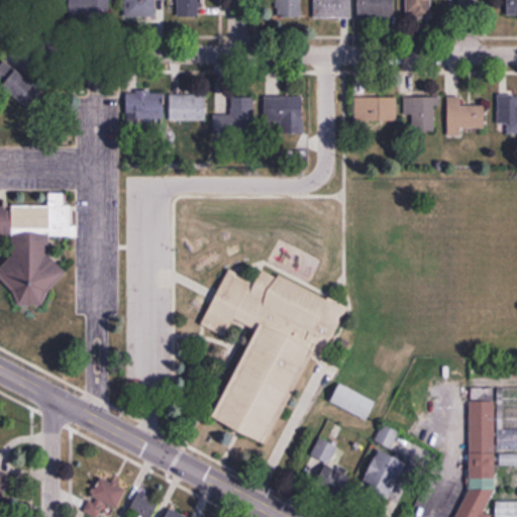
[(109,0),(69,0),(69,16),(109,16),(109,0)]
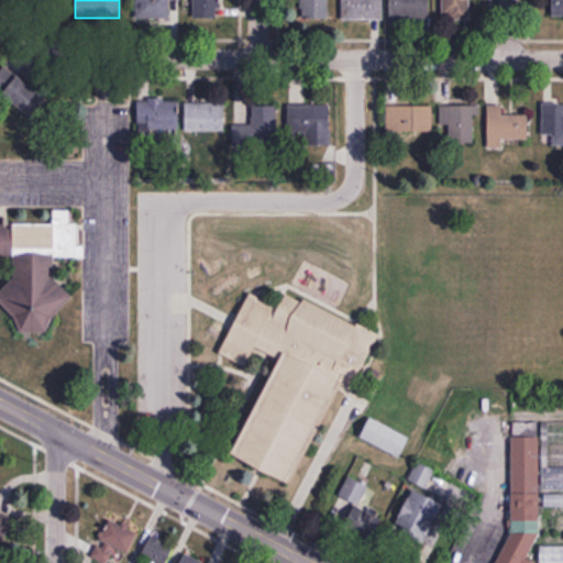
[(135,0),(135,19),(170,19),(169,0),(135,0)]
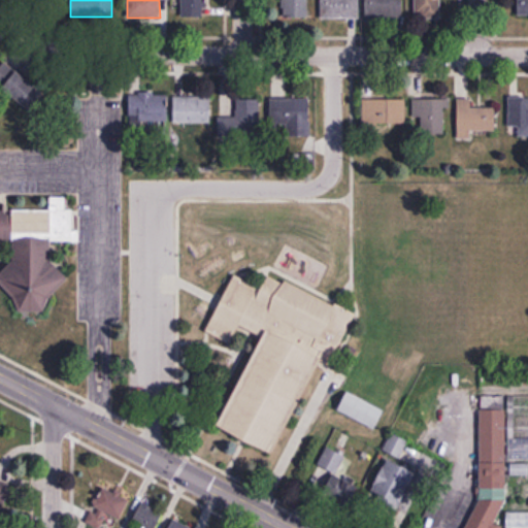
[(182,0),(183,18),(206,18),(206,0),(182,0)]
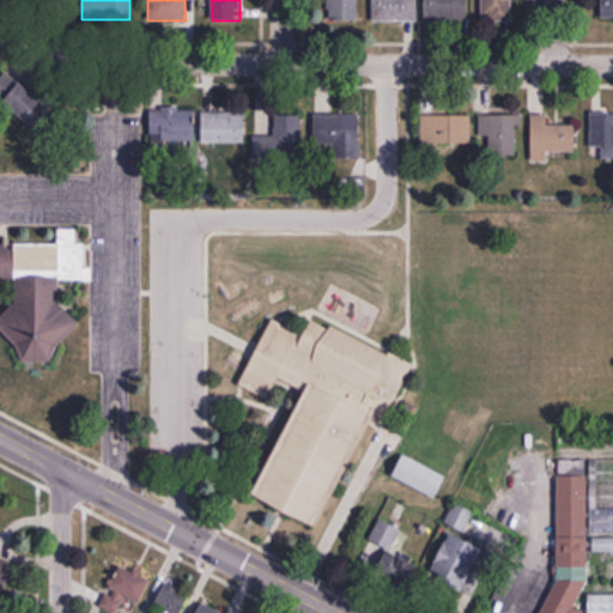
[(328,0),(328,20),(357,20),(357,0),(328,0)]
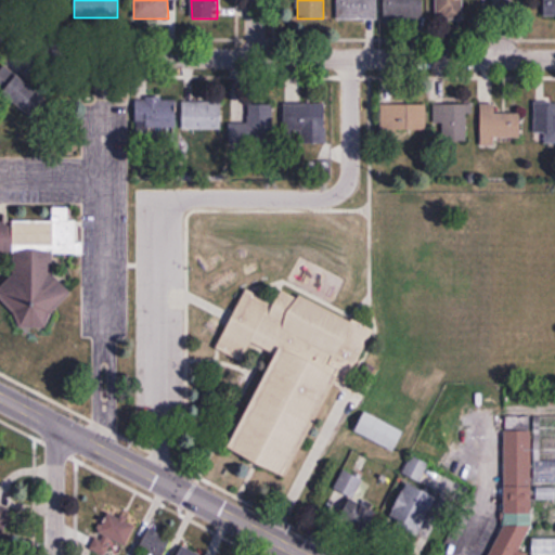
[(337,0),(338,20),(377,20),(377,0),(337,0)]
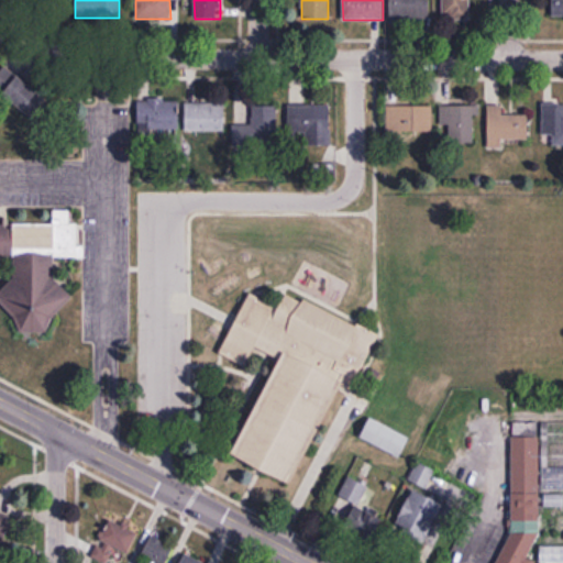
[(389,0),(390,20),(430,20),(429,0),(389,0)]
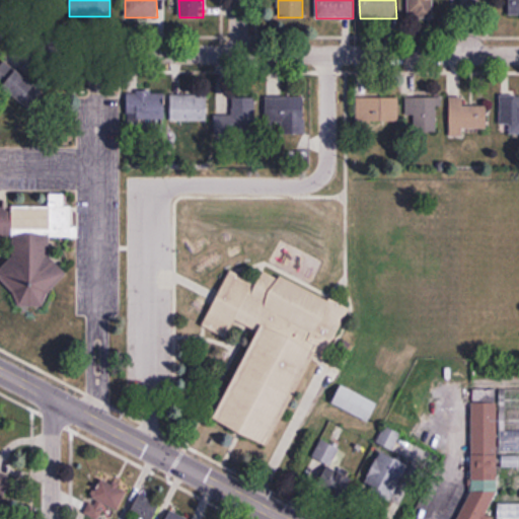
[(408,0),(408,14),(433,14),(432,0),(408,0)]
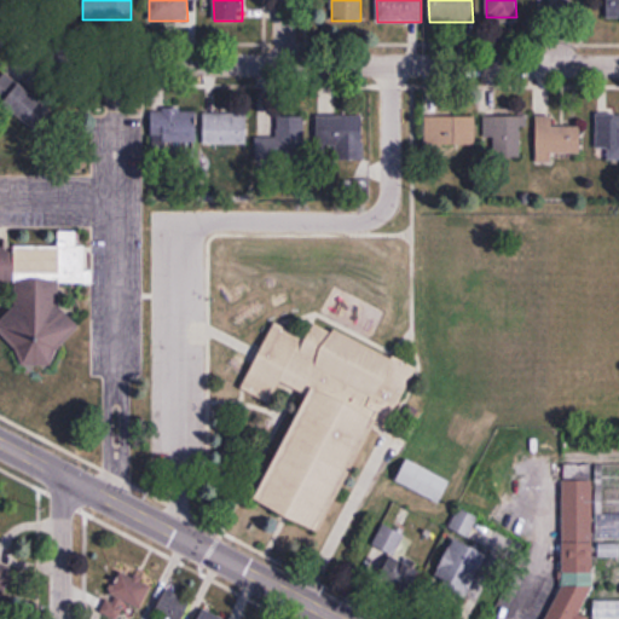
[(618,19),(618,0),(606,0),(606,21),(618,19)]
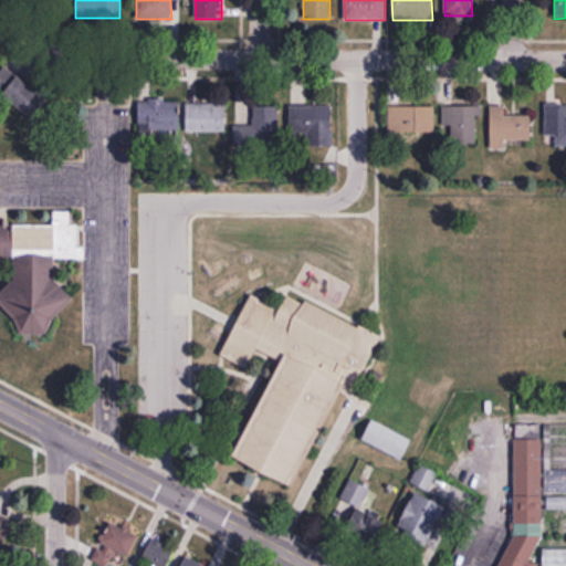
[(2,95),(33,119),(50,98),(20,74),(2,95)]
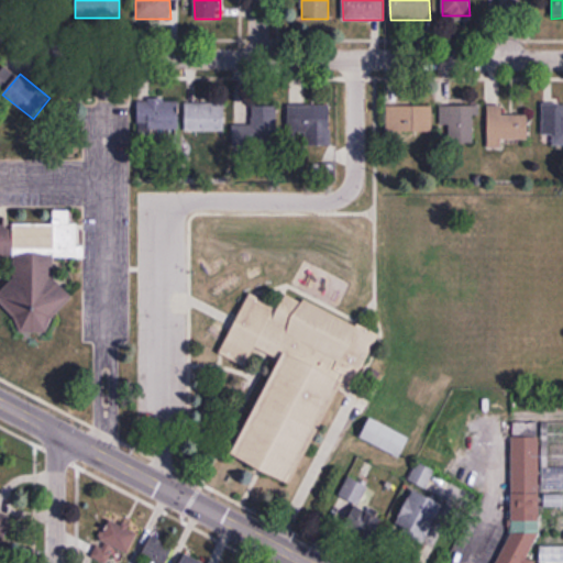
[(179,101),(139,101),(139,130),(179,130),(179,101)]
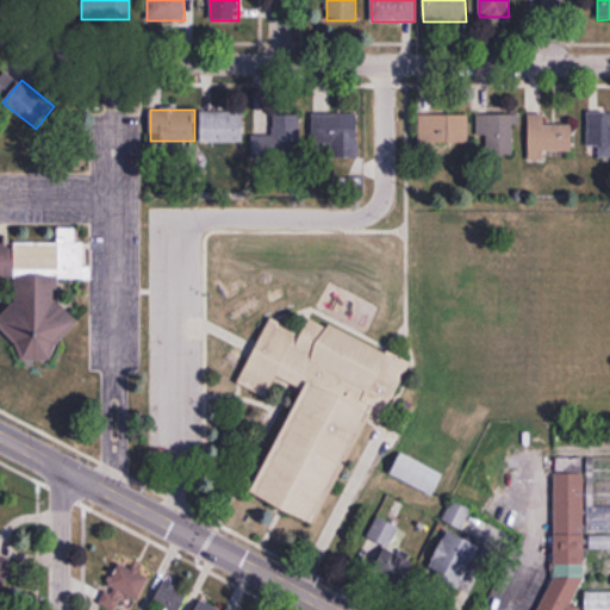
[(200,112),(200,143),(244,143),(244,112),(200,112)]
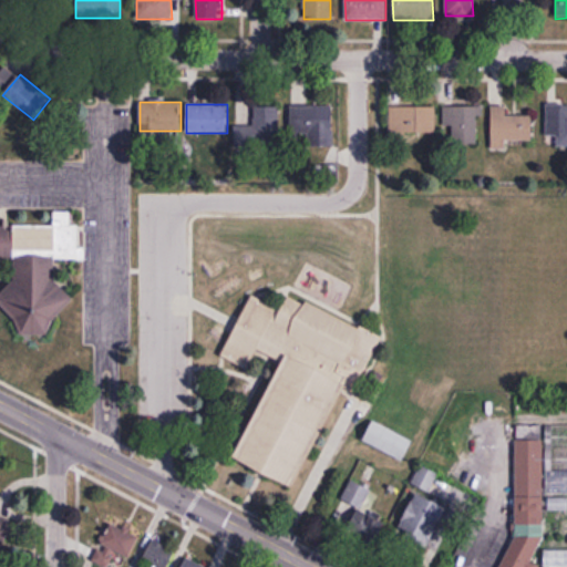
[(566,145),(566,104),(546,105),(546,136),(557,136),(557,146),(566,145)]
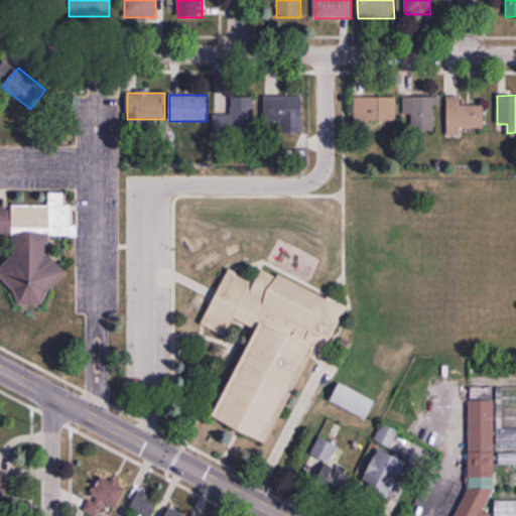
[(264,96),(264,132),(303,132),(303,96),(264,96)]
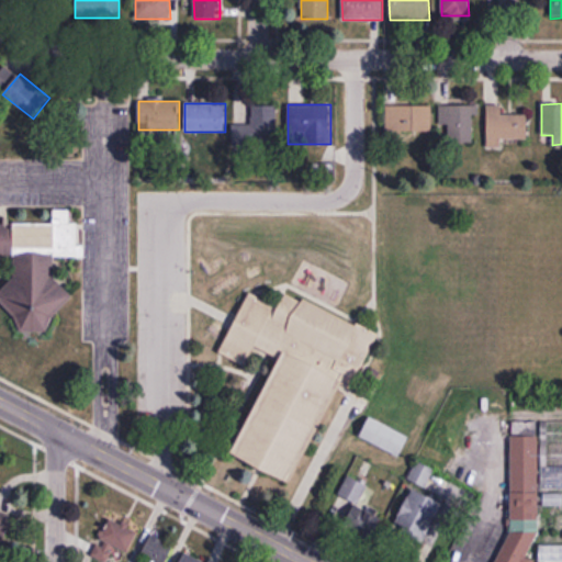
[(433,104),(385,104),(385,143),(403,143),(403,132),(433,132),(433,104)]
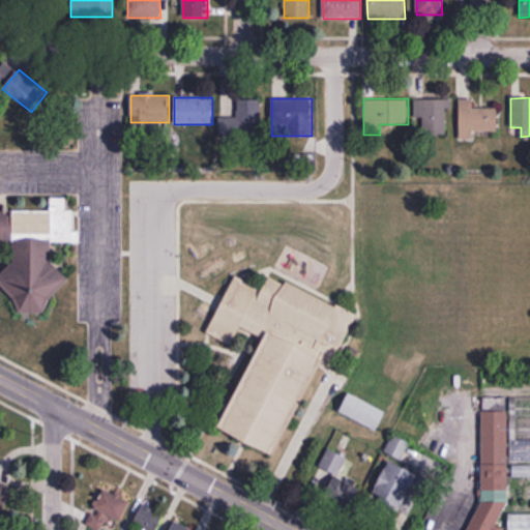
[(473,131),(498,130),(498,108),(473,108),(473,98),(459,98),(460,140),(473,140),(473,131)]
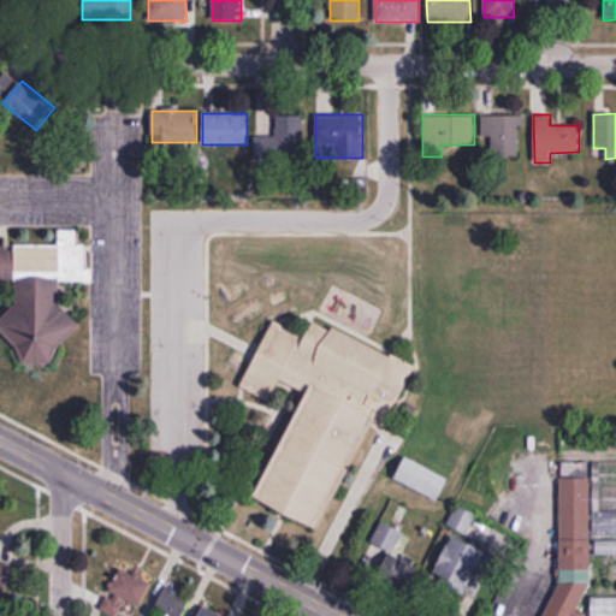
[(303,116),(276,116),(276,136),(255,136),(255,154),(303,154),(303,116)]
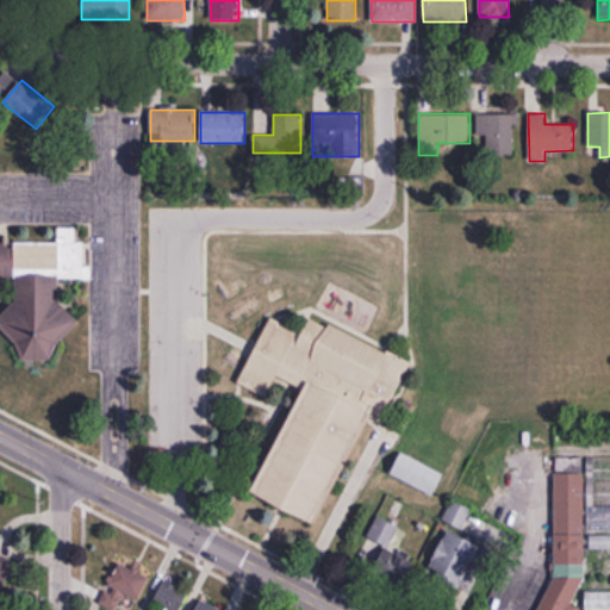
[(477,136),(486,136),(486,155),(516,155),(516,114),(477,114),(477,136)]
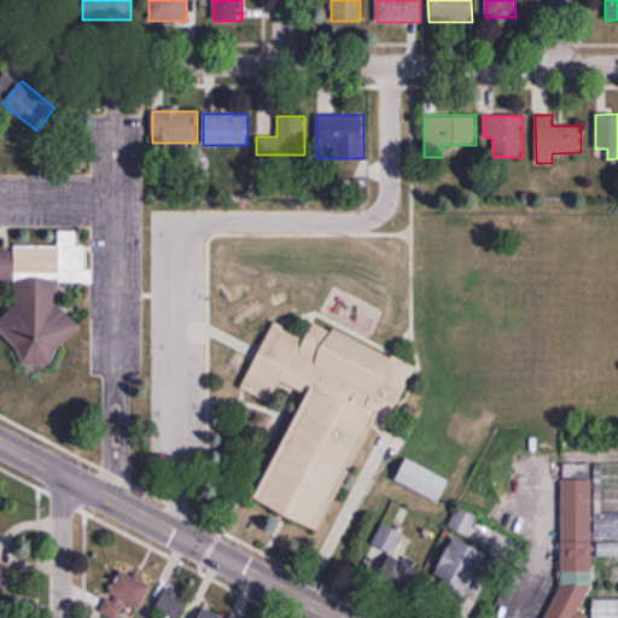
[(0,245),(0,281),(10,283),(15,286),(13,302),(0,320),(0,334),(17,347),(17,365),(51,366),(57,357),(57,350),(74,327),(75,318),(59,307),(60,281),(91,281),(92,250),(79,242),(79,229),(60,229),(59,248),(0,245)]
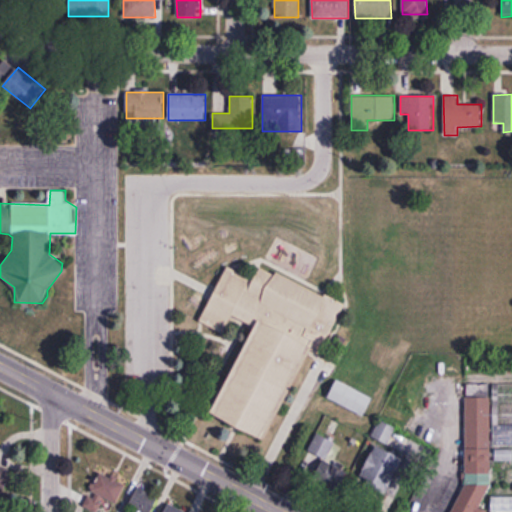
[(268,441),(310,350),(322,355),(345,304),(261,266),(255,279),(226,266),(200,323),(224,333),(232,316),(254,326),(212,416),(268,441)]
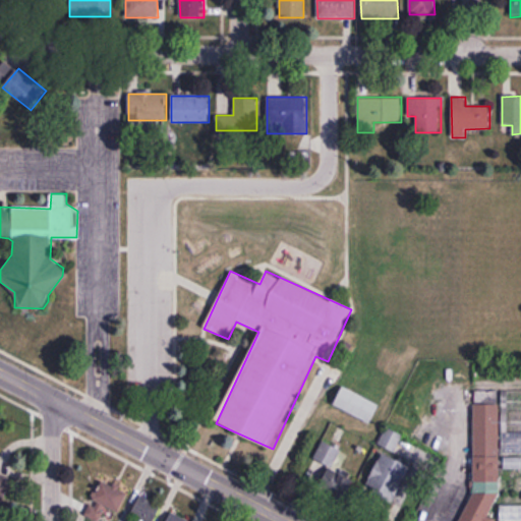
[(500,393),(474,393),(474,487),(460,520),(499,520),(500,520),(490,517),(500,495),(500,393)]
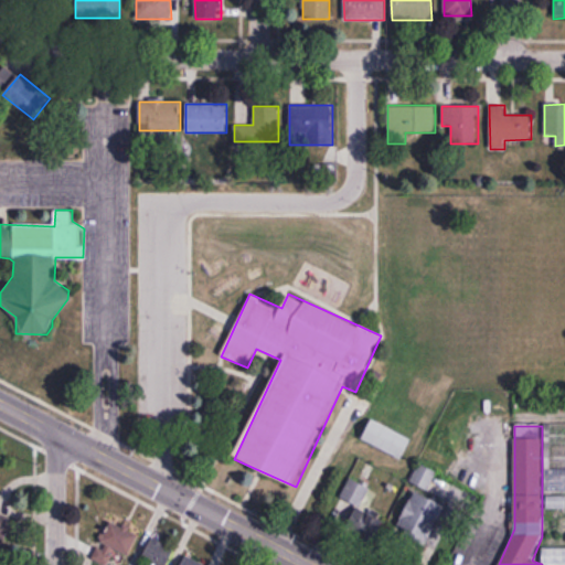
[(398,530),(428,542),(444,505),(414,492),(398,530)]
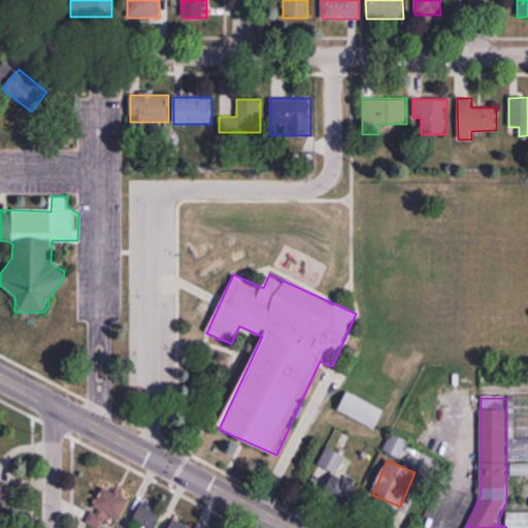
[(322,495),(349,508),(359,488),(332,474),(322,495)]
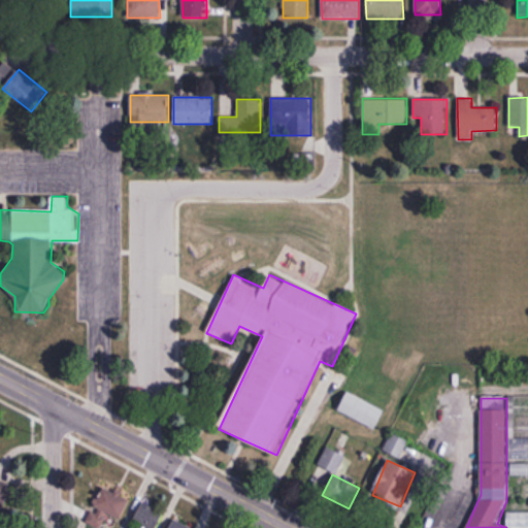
[(0,500),(5,501),(9,484),(0,481),(0,500)]
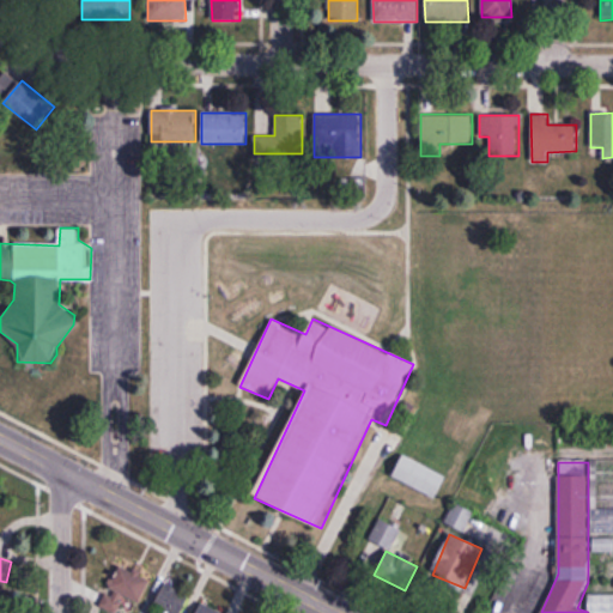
[(121,611),(121,600),(146,600),(146,572),(108,572),(108,611),(121,611)]
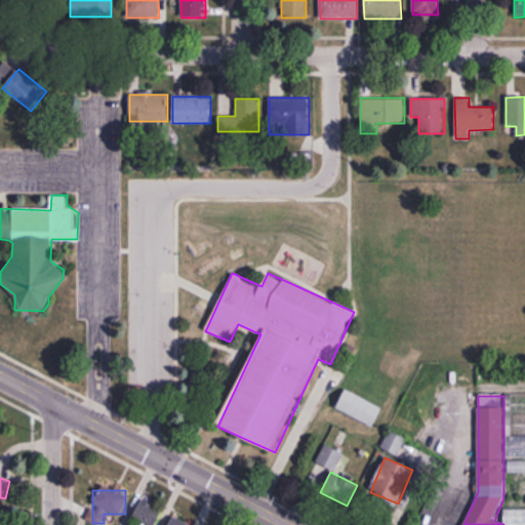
[(154,524),(154,501),(135,501),(135,524),(154,524)]
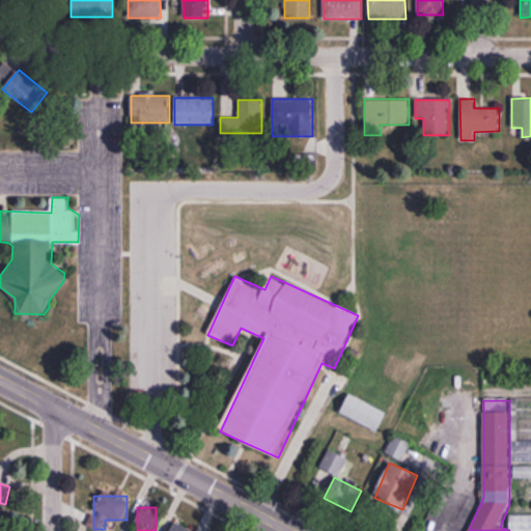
[(510,530),(530,530),(530,516),(511,518),(510,530)]
